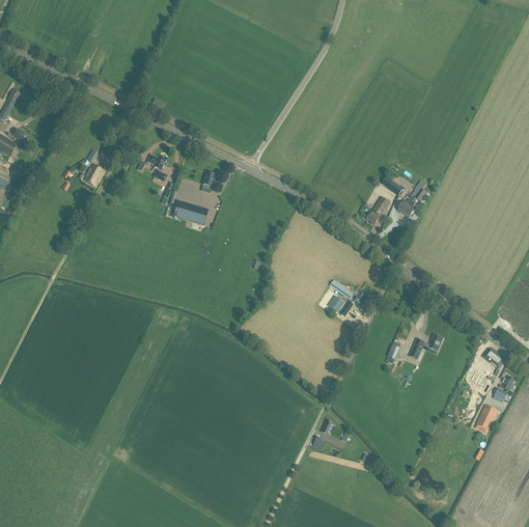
[(92,60),(98,45),(91,42),(86,58),(92,60)]
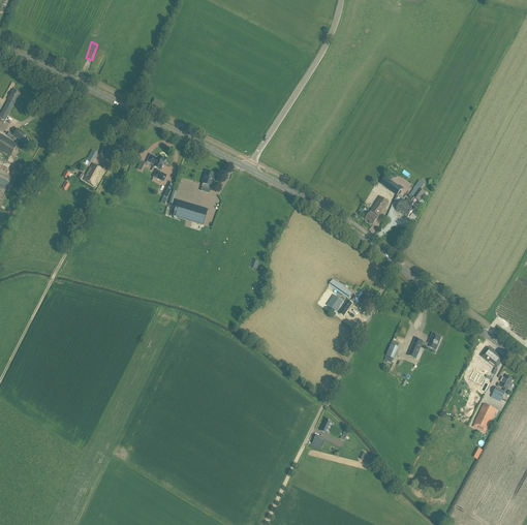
[(6,96),(0,107),(0,114),(3,116),(12,99),(13,99),(19,90),(11,86),(6,96)]
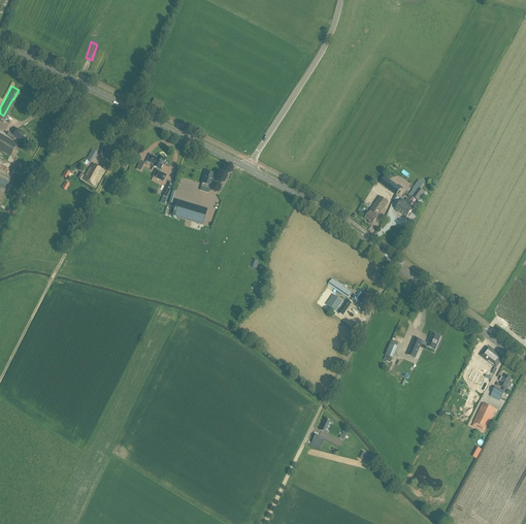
[(153,95),(150,100),(160,105),(162,99),(153,95)]
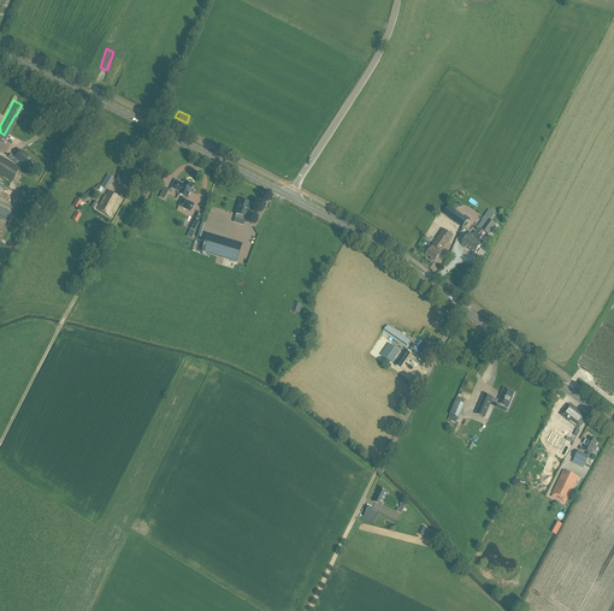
[(11,153),(10,155),(11,156),(10,156),(16,161),(18,156),(25,162),(30,156),(18,147),(13,154),(11,153)]
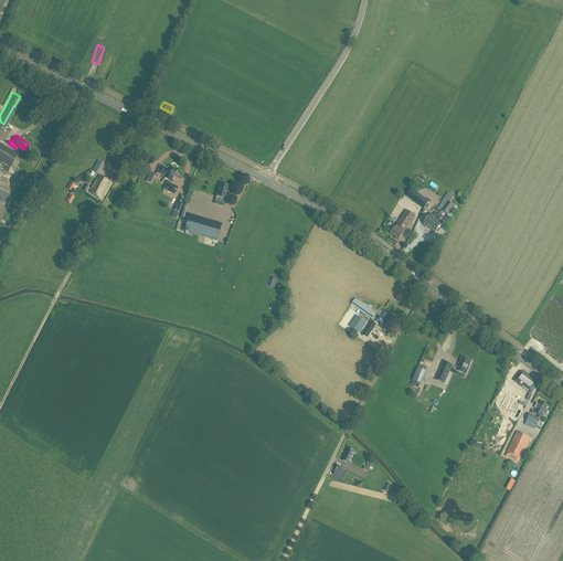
[(0,157),(10,162),(18,149),(0,139),(0,157)]
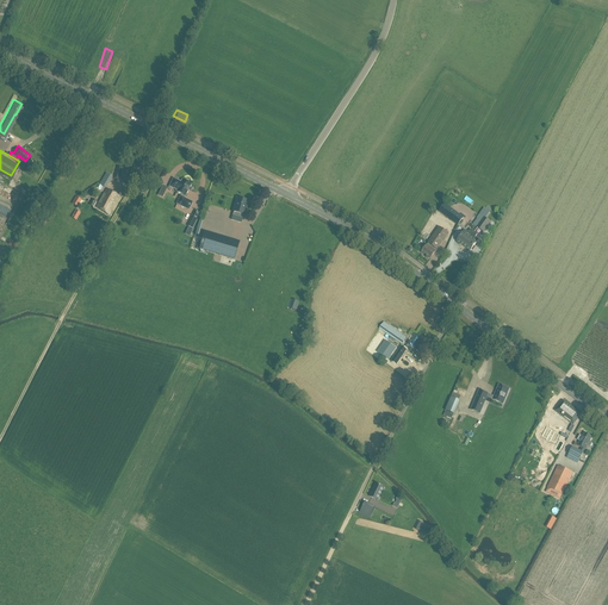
[(115,161),(110,174),(128,180),(132,167),(115,161)]
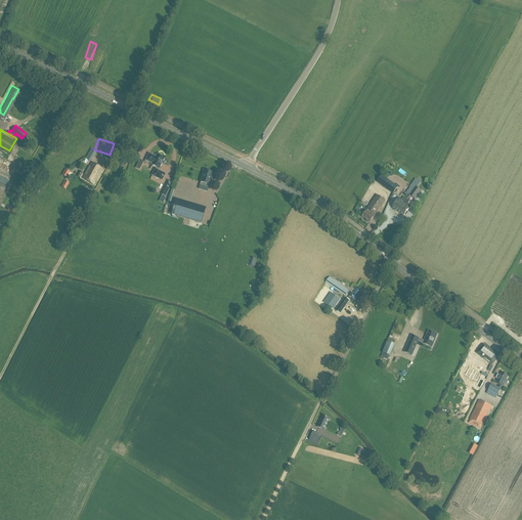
[(144,157),(142,159),(145,161),(146,159),(150,160),(149,162),(154,164),(149,172),(160,176),(163,171),(156,167),(162,155),(155,152),(154,154),(146,150),(143,157),(144,157)]
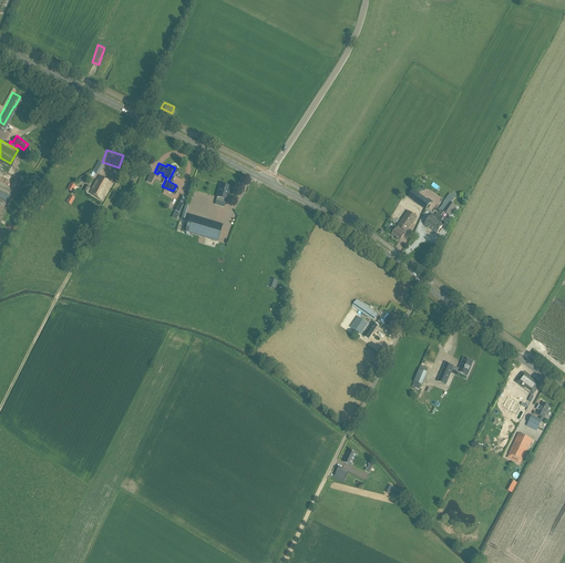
[(98,172),(88,190),(99,196),(109,180),(98,172)]
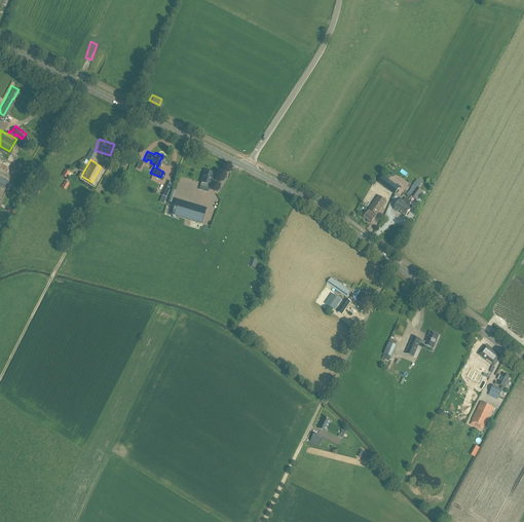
[(0,176),(7,180),(10,173),(0,166),(0,176)]
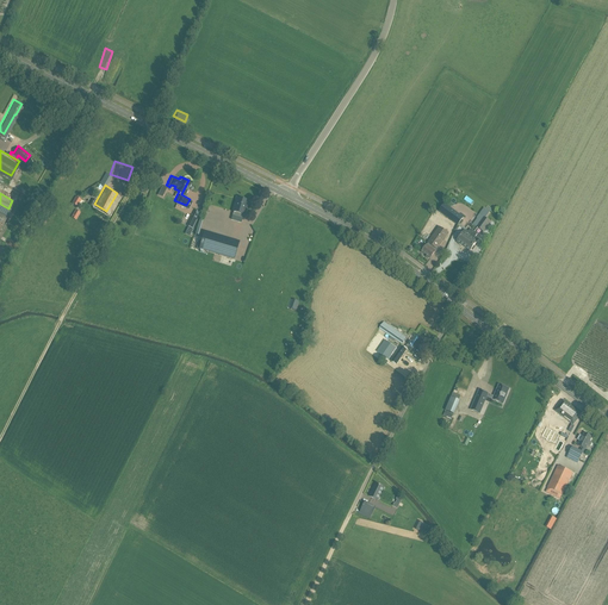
[(460,193),(458,197),(464,200),(460,205),(463,206),(466,203),(470,205),(473,200),(460,193)]
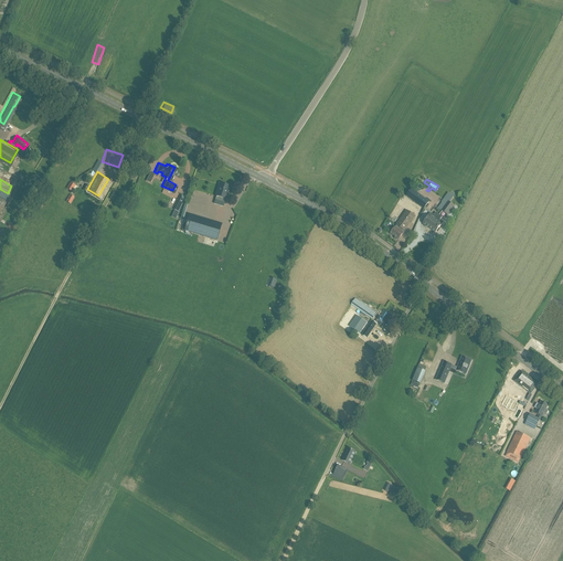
[(223,191),(225,182),(216,180),(213,192),(213,193),(212,196),(221,198),(222,196),(225,197),(226,191),(223,191)]
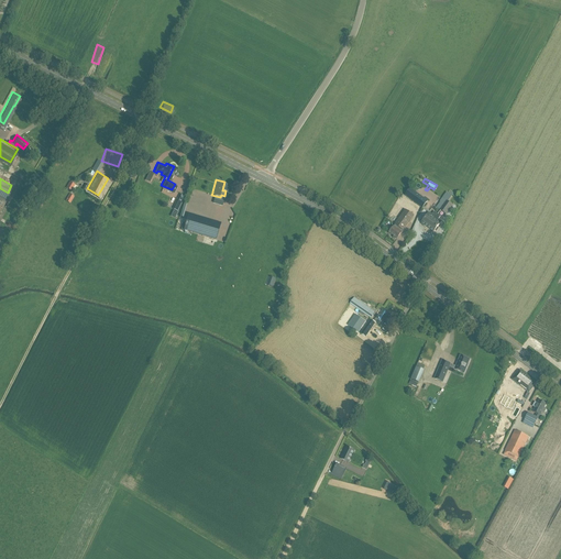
[(421,195),(408,185),(403,192),(419,204),(425,196),(421,194),(421,195)]
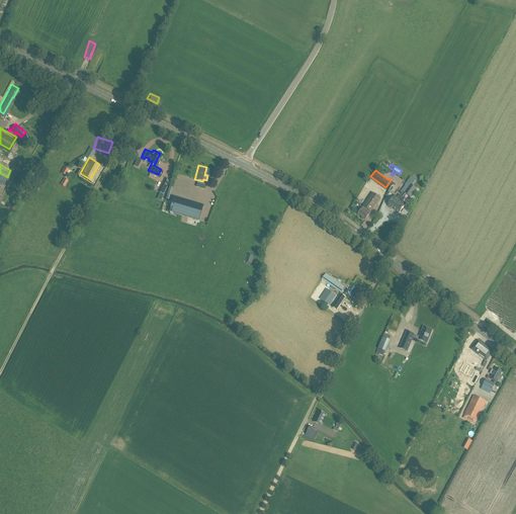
[(164,176),(158,189),(163,191),(169,179),(164,176)]
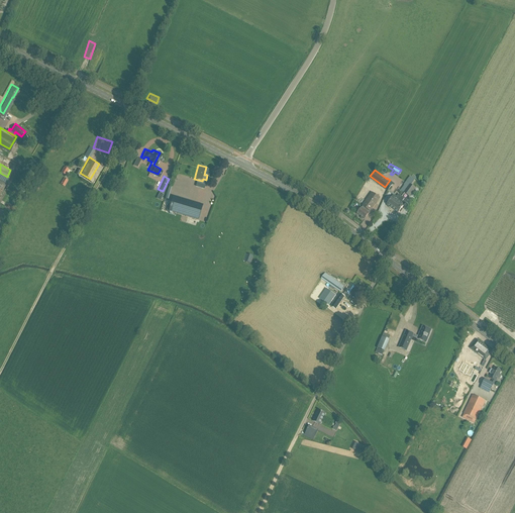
[(408,181),(402,189),(407,193),(413,185),(408,181)]
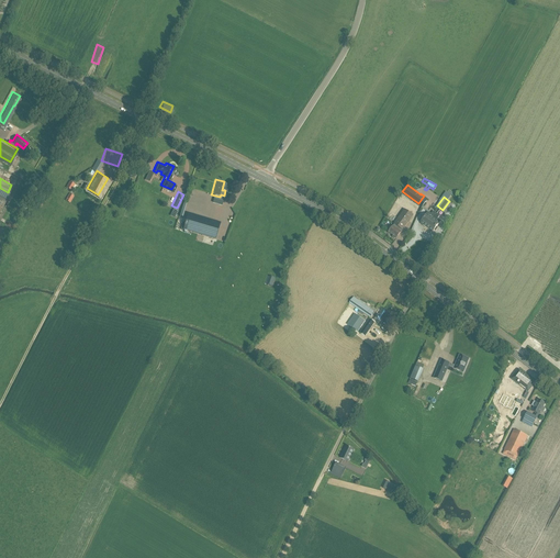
[(401,225),(410,212),(401,207),(392,220),(401,225)]
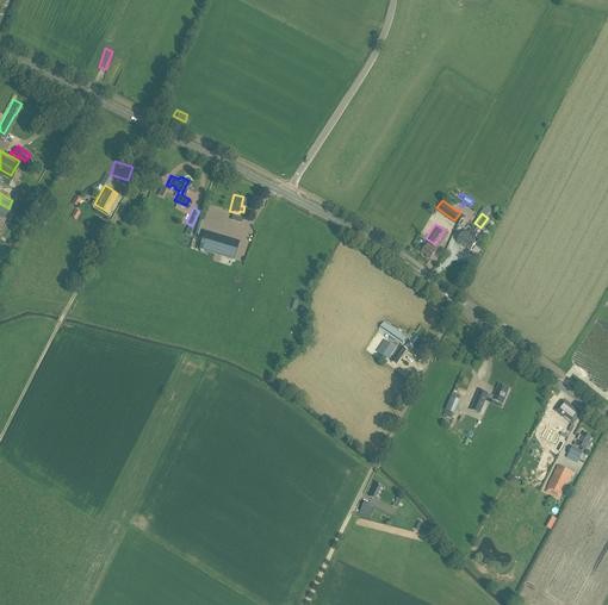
[(466,229),(463,226),(454,236),(456,237),(454,238),(458,241),(459,239),(469,247),(469,245),(471,247),(473,243),(472,242),(476,236),(472,234),(475,230),(469,225),(466,229)]
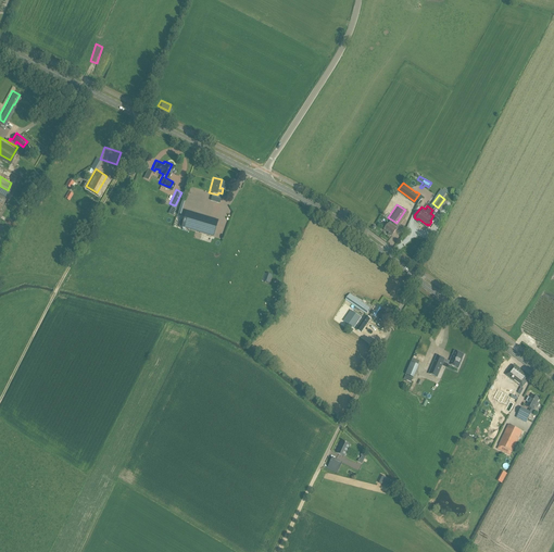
[(215,217),(184,209),(179,224),(211,233),(215,217)]
